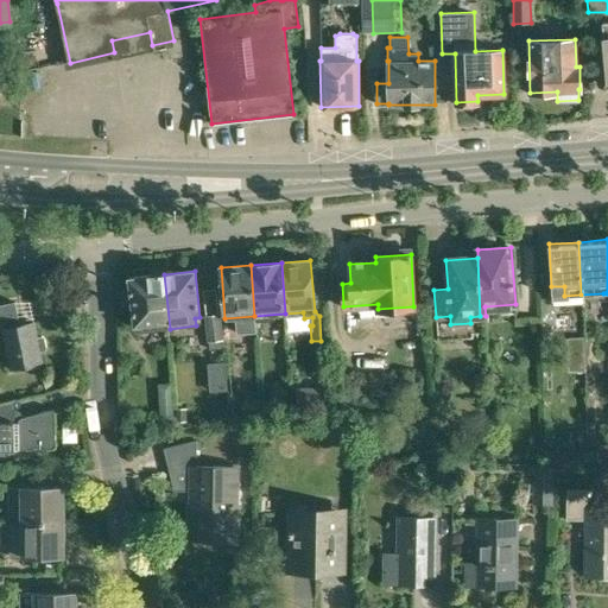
[(130,278),(134,324),(135,333),(170,329),(164,274),(130,278)]
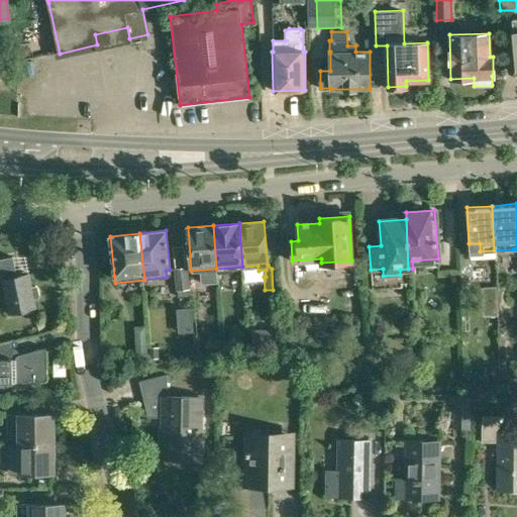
[(187,266),(184,245),(173,246),(175,267),(174,268),(176,290),(178,290),(179,297),(189,296),(189,289),(191,288),(188,266),(187,266)]
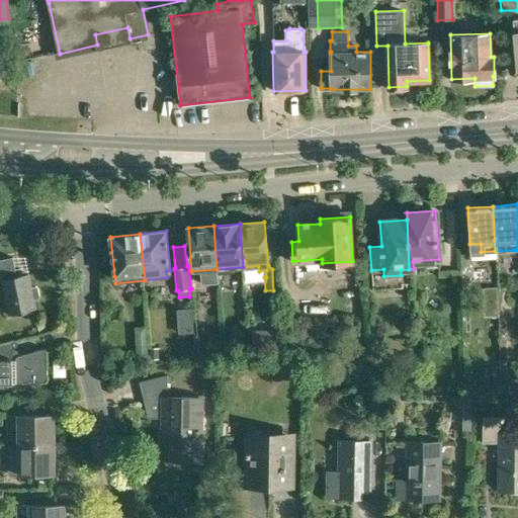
[(0,281),(2,281),(9,314),(35,309),(33,298),(37,297),(38,295),(37,287),(36,285),(31,286),(29,275),(17,277),(13,257),(0,259),(0,281)]
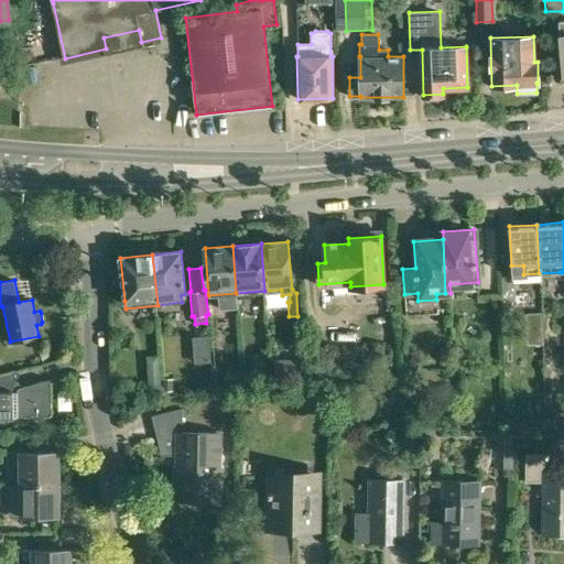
[(540,313),(527,313),(528,329),(541,328),(540,313)]
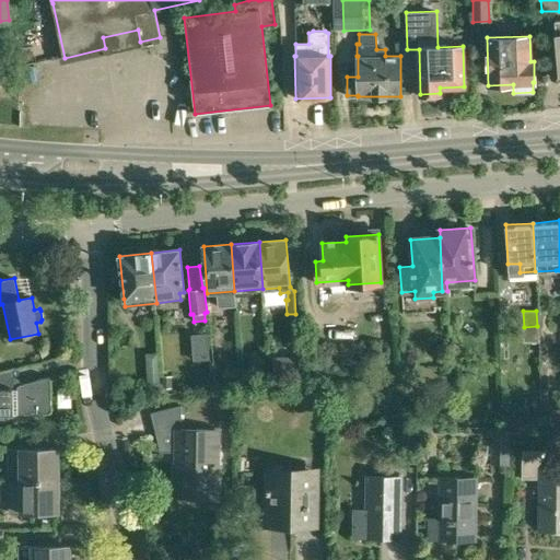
[(206,334),(193,335),(195,360),(208,359),(206,334)]
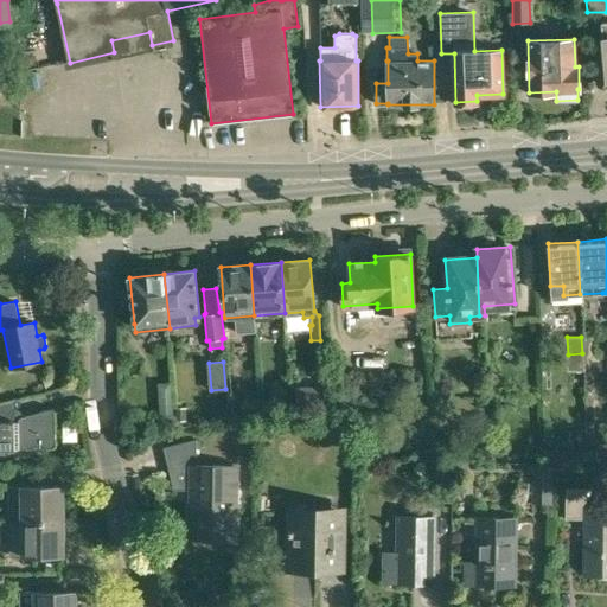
[(324,387),(293,388),(294,410),(325,409),(324,387)]
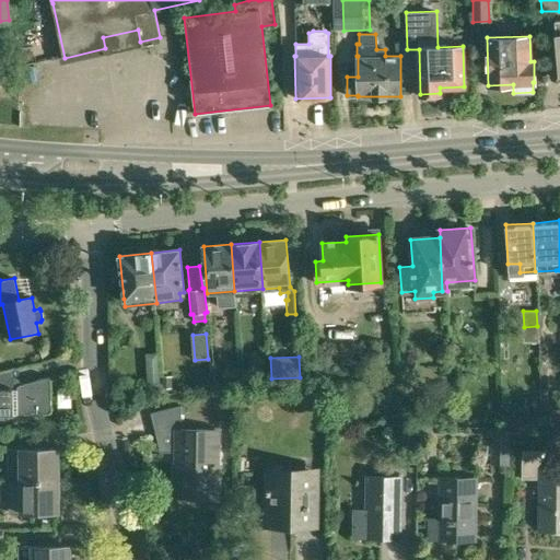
[(13,368),(0,371),(0,413),(13,415),(13,413),(47,412),(48,411),(50,410),(50,409),(51,408),(50,380),(49,378),(48,378),(48,377),(46,377),(13,386),(13,368)]
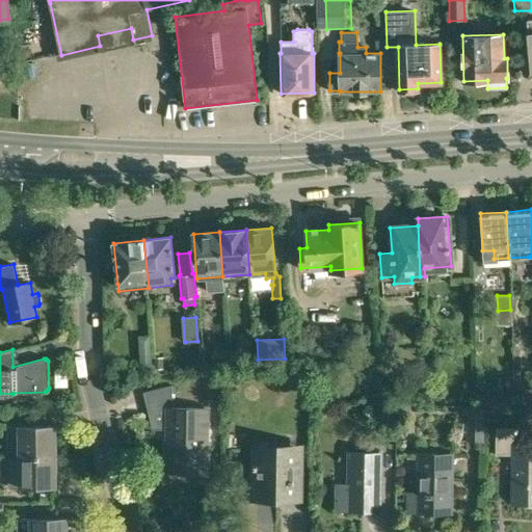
[(212,364),(228,363),(228,350),(212,350),(212,364)]
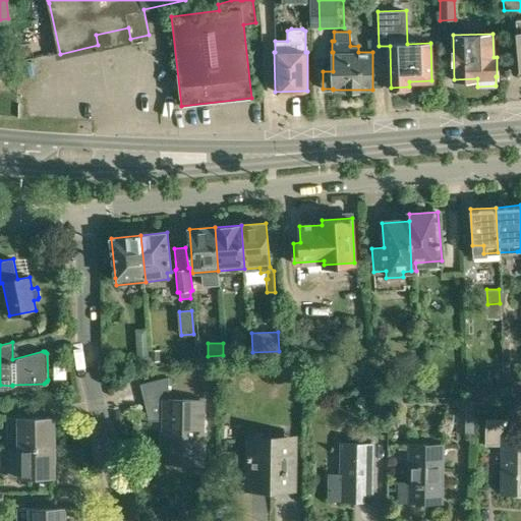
[(151,360),(159,359),(159,349),(151,349),(151,360)]
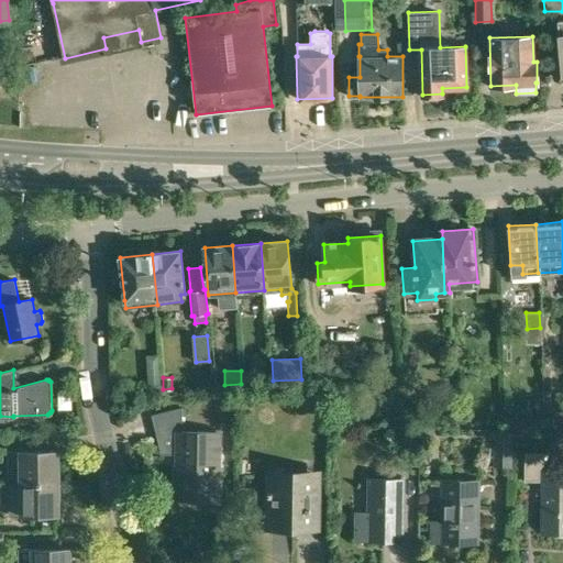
[(177,455),(177,468),(176,468),(175,499),(176,499),(177,495),(196,495),(196,500),(218,501),(219,432),(181,432),(183,408),(152,416),(161,454),(177,455)]
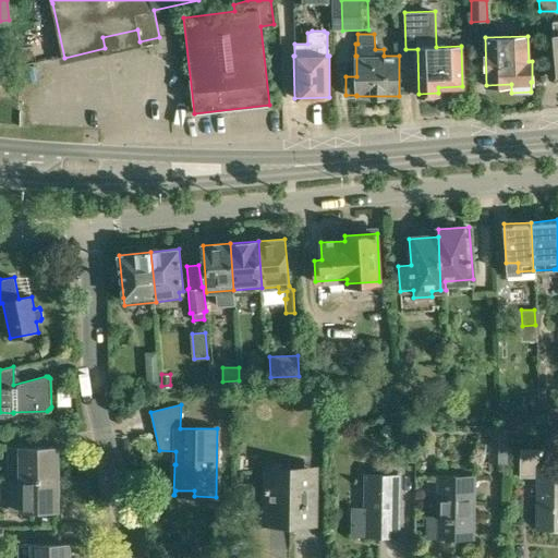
[(489,427),(489,462),(508,462),(508,427),(489,427)]
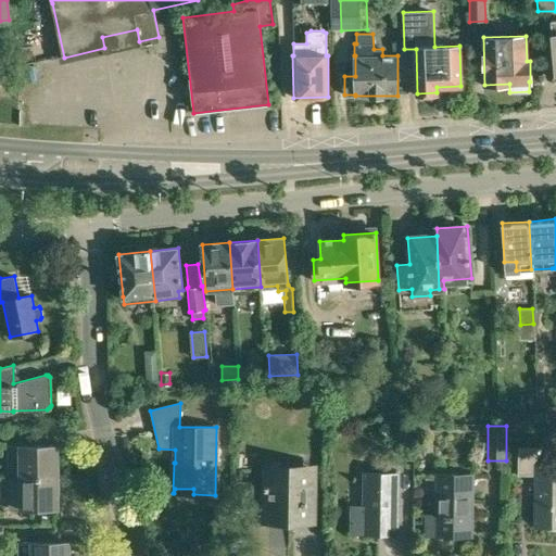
[(8,446),(8,478),(58,478),(58,445),(8,446)]
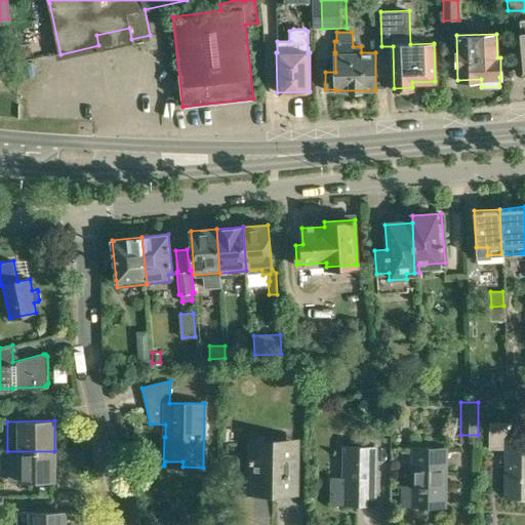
[(489,448),(506,449),(505,496),(524,496),(524,439),(508,439),(508,422),(490,422),(489,448)]
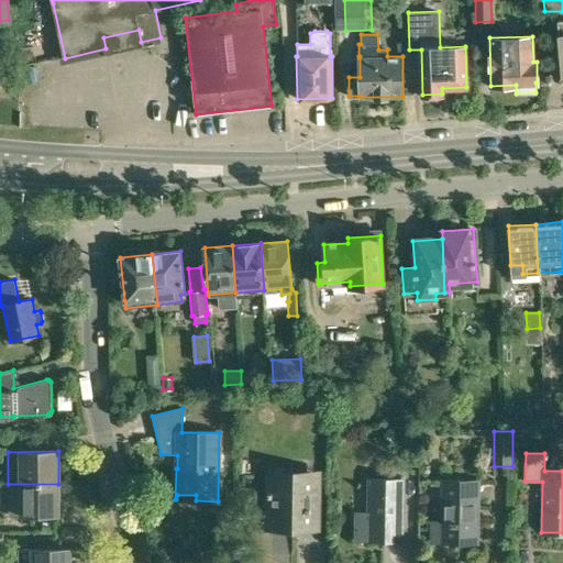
[(310,531),(311,472),(294,472),(294,477),(268,476),(268,523),(293,523),(293,530),(310,531)]
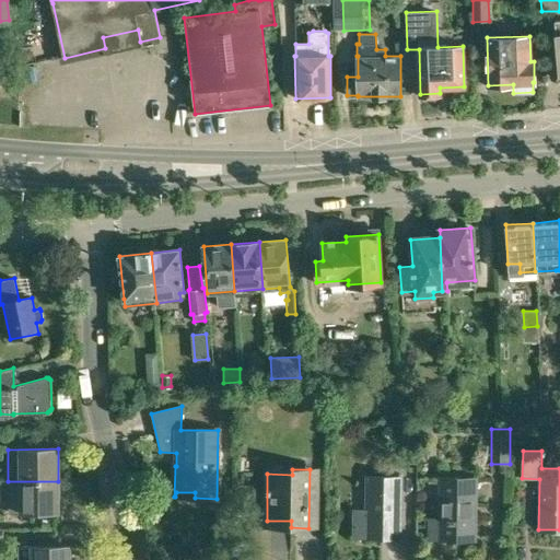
[(399,537),(401,477),(368,477),(366,516),(354,516),(354,536),(399,537)]
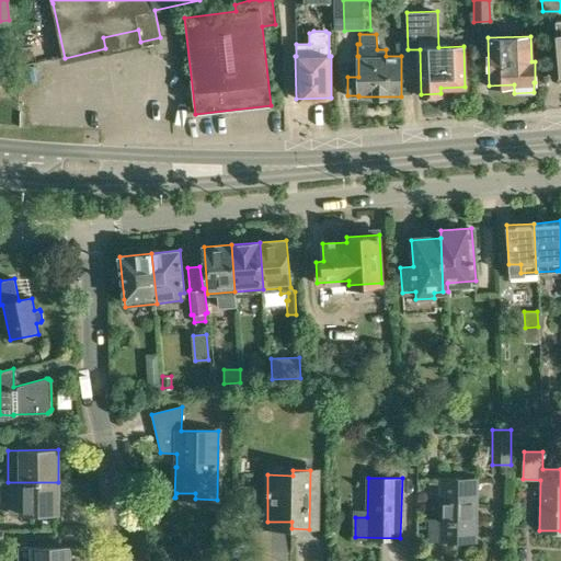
[(430,539),(439,539),(476,540),(476,538),(470,538),(471,505),(477,505),(477,479),(441,478),(439,519),(430,519),(430,539)]
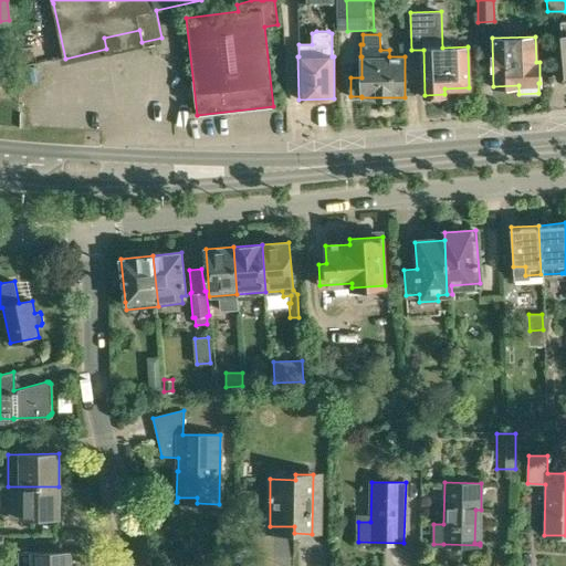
[(59,486),(8,486),(9,517),(60,516),(59,486)]
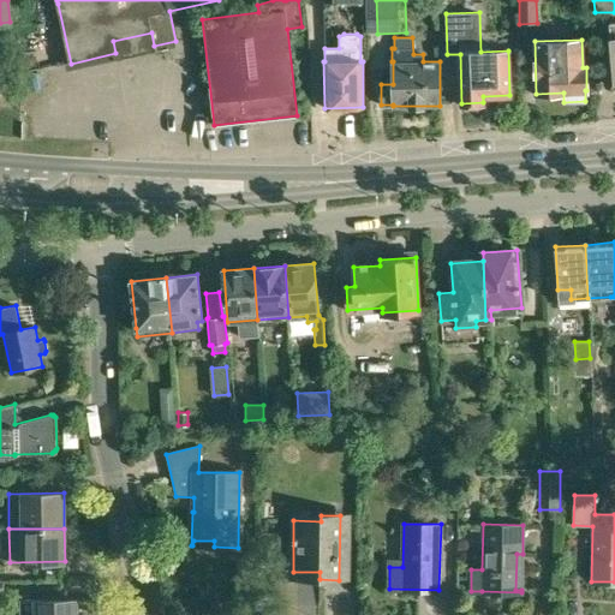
[(77,614),(77,599),(34,599),(19,599),(19,614),(77,614)]
